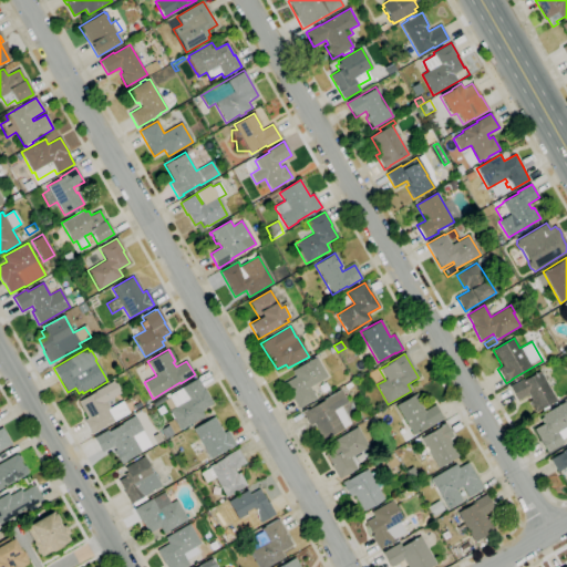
[(298,410),(282,383),(295,377),(291,371),(316,357),(327,378),(309,388),(316,399),(298,410)]
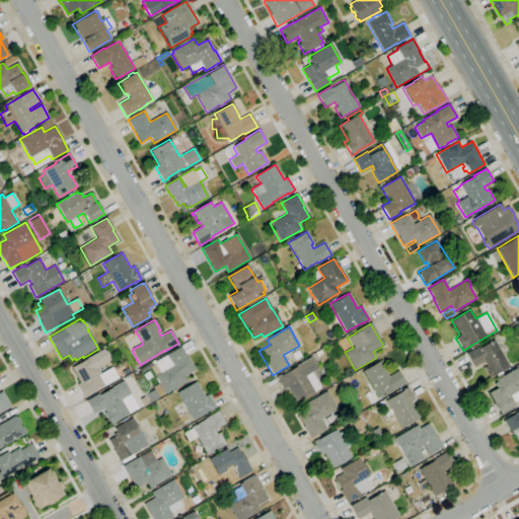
[(490,377),(484,367),(486,366),(484,361),(473,367),(466,354),(477,347),(478,349),(494,340),(509,366),(501,371),(503,373),(496,377),(495,375),(490,377)]
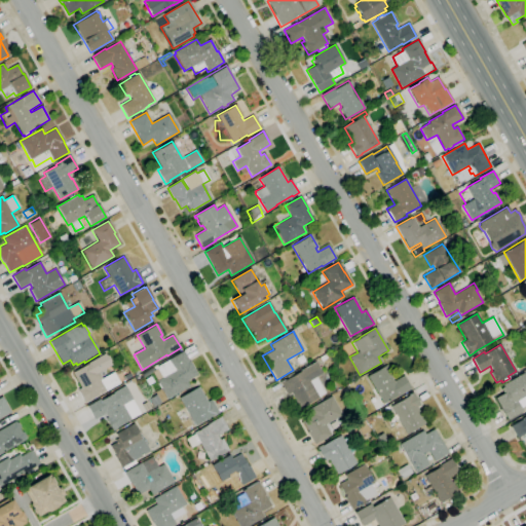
[(167,399),(165,397),(164,397),(162,391),(161,388),(160,388),(157,384),(158,383),(156,380),(162,377),(156,367),(183,351),(189,362),(189,361),(197,374),(186,381),(189,386),(167,399)]
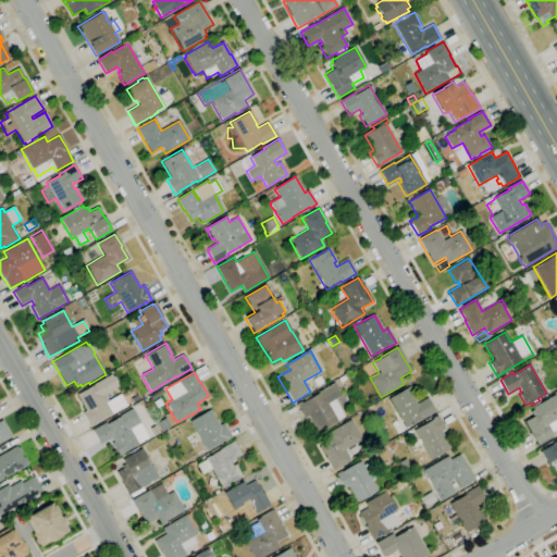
[(341,384),(337,379),(344,375),(347,380),(341,384)]
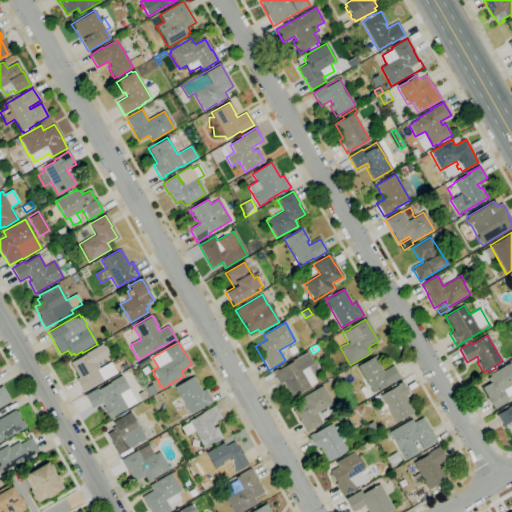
[(83,392),(75,379),(79,377),(70,363),(88,352),(98,369),(110,362),(115,372),(87,389),(87,390),(83,392)]
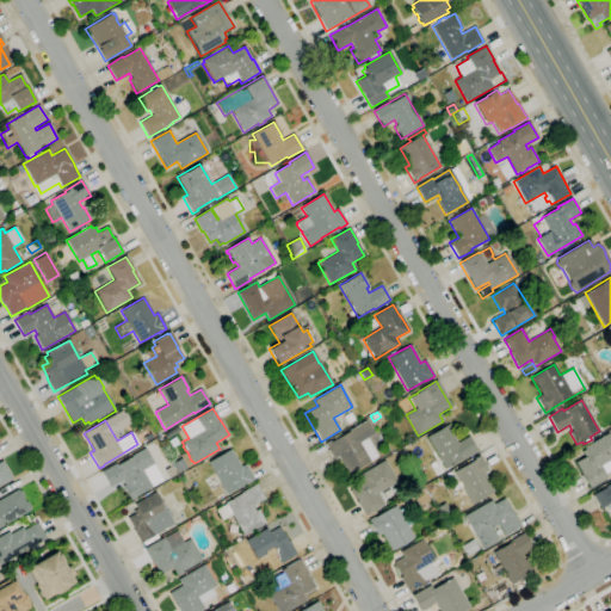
[(347,475),(338,457),(333,460),(325,444),(329,442),(331,442),(334,440),(332,437),(339,433),(340,436),(349,432),(349,431),(366,420),(374,433),(366,437),(378,456),(370,461),(370,462),(347,475)]
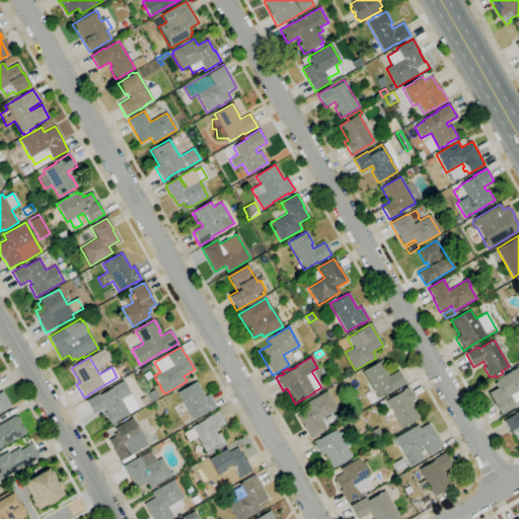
[(378,398),(362,371),(379,361),(388,376),(397,371),(405,384),(392,391),(391,391),(378,398)]
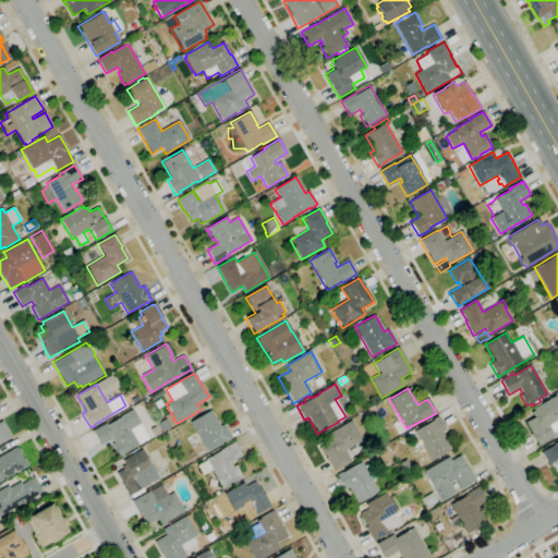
[(538,446),(525,422),(534,417),(531,412),(534,411),(533,409),(555,396),(557,401),(557,419),(556,421),(557,424),(557,429),(553,433),(555,436),(538,446)]
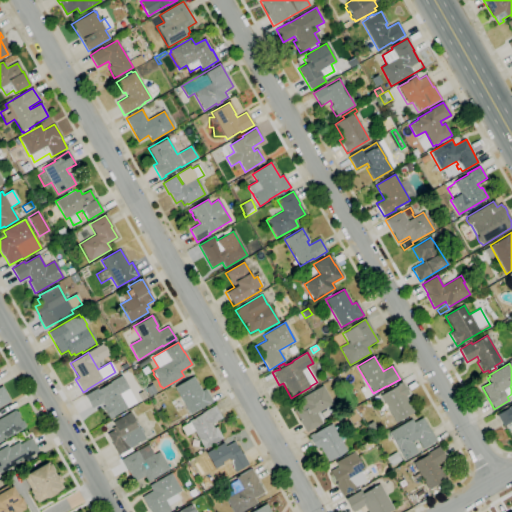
[(339,380),(336,375),(342,372),(344,377),(339,380)]
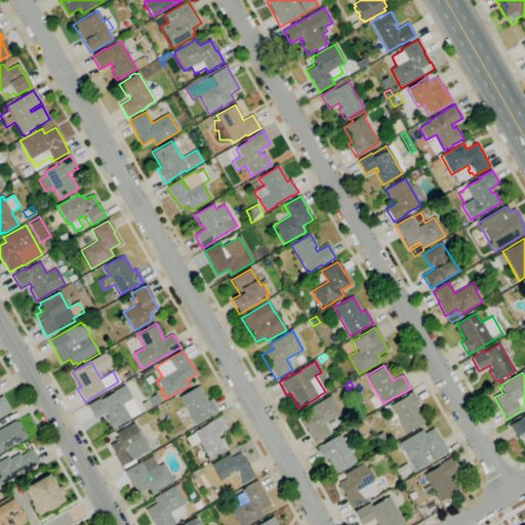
[(112,430),(105,418),(108,416),(105,412),(94,418),(87,406),(99,398),(101,400),(113,393),(113,392),(124,386),(139,412),(130,418),(116,427),(117,428),(112,430)]
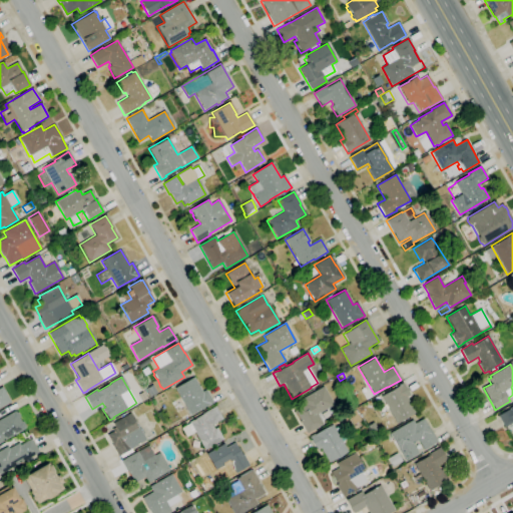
[(190,415),(174,388),(193,377),(201,392),(205,390),(213,403),(208,406),(207,405),(190,415)]
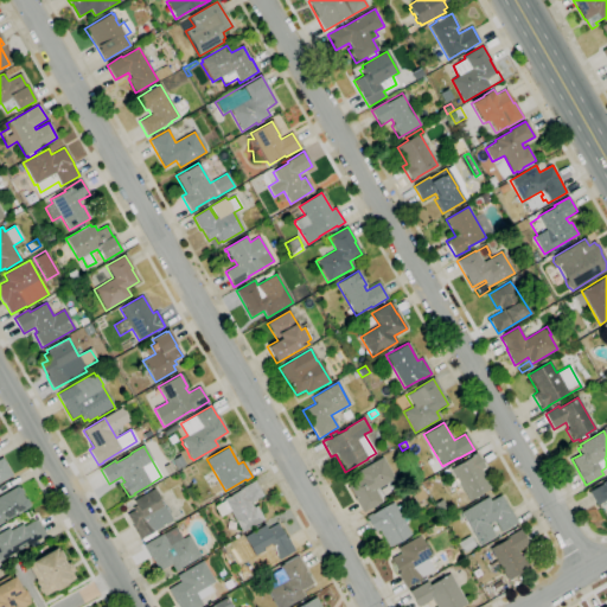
[(468,502),(451,470),(471,457),(477,453),(485,467),(480,470),(491,489),(468,502)]
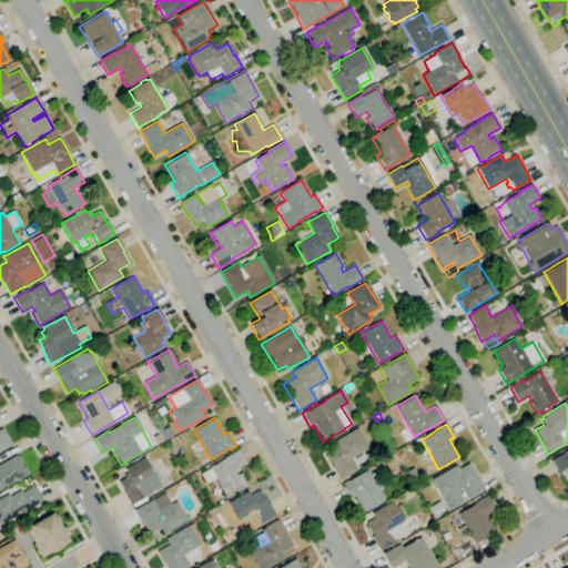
[(165,439),(161,430),(168,426),(173,435),(165,439)]
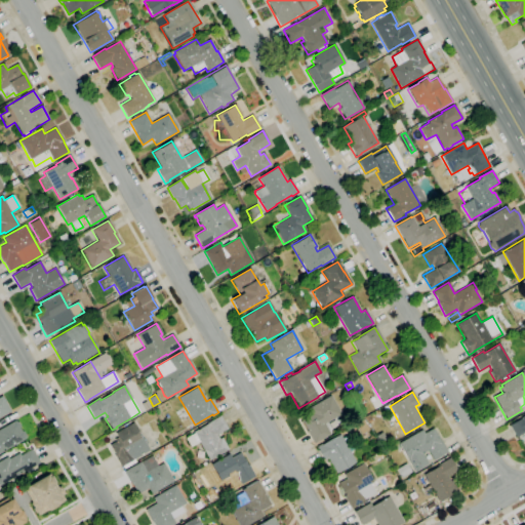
[(0,397),(2,396),(11,411),(0,417),(0,397)]
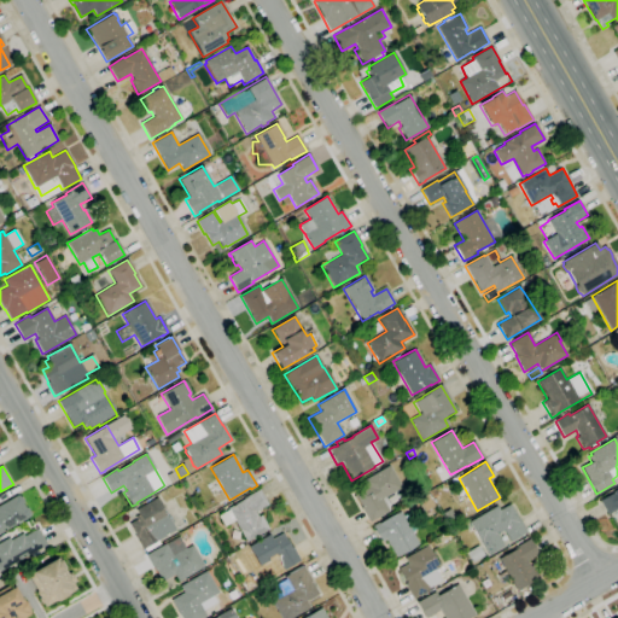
[(369,523),(361,507),(354,495),(367,488),(362,481),(389,466),(401,488),(382,499),(389,512),(369,523)]
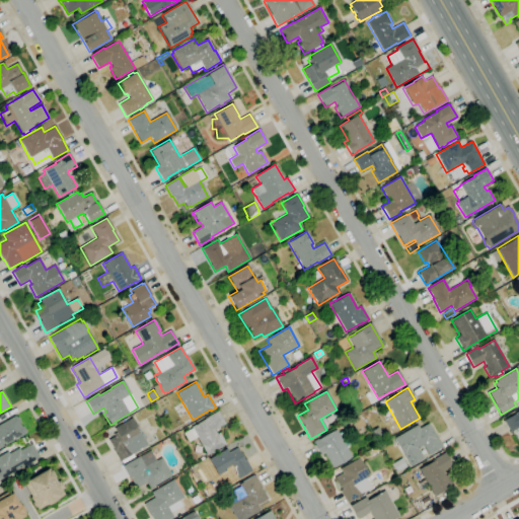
[(363,418),(360,413),(365,410),(368,415),(363,418)]
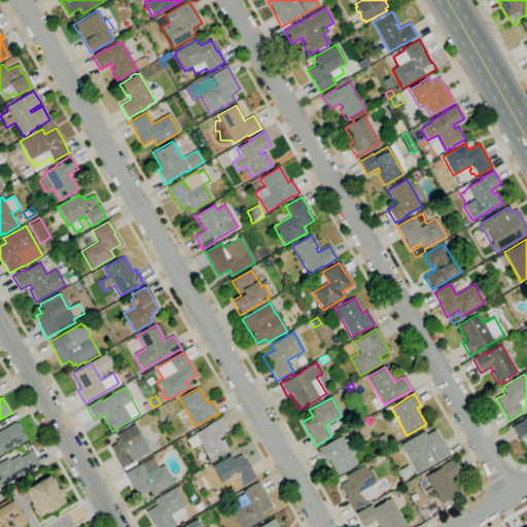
[(210,462),(200,445),(190,449),(185,440),(195,435),(194,433),(208,426),(207,425),(221,417),(229,430),(217,436),(220,441),(222,440),(230,451),(210,462)]
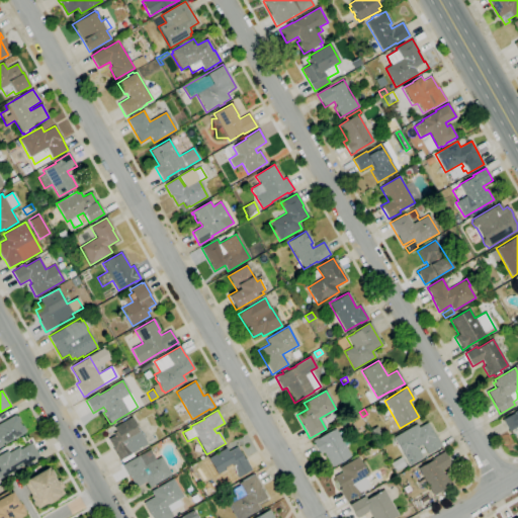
[(517,426),(509,432),(502,420),(514,413),(517,410),(517,426)]
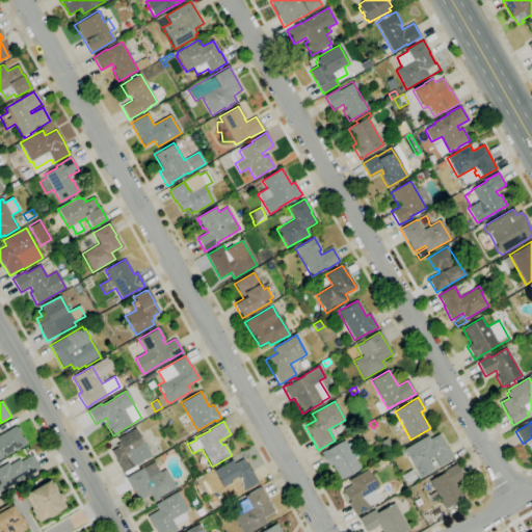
[(365,441),(358,430),(368,425),(374,435),(365,441)]
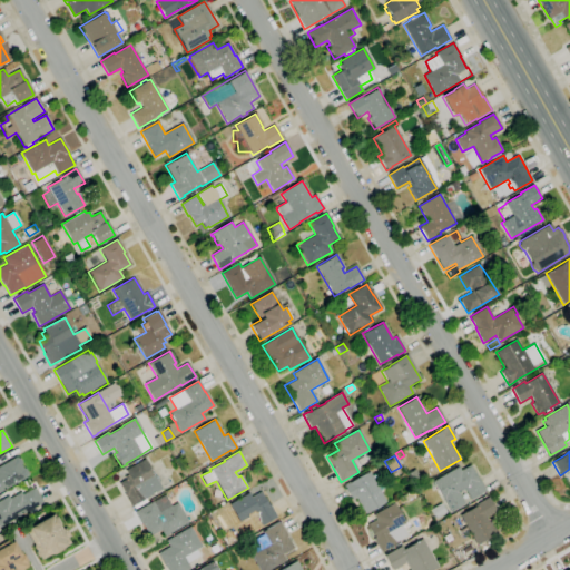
[(0,492),(0,465),(17,457),(18,458),(20,458),(22,463),(21,464),(23,468),(26,469),(28,472),(28,475),(28,477),(19,481),(20,482),(17,483),(0,492)]
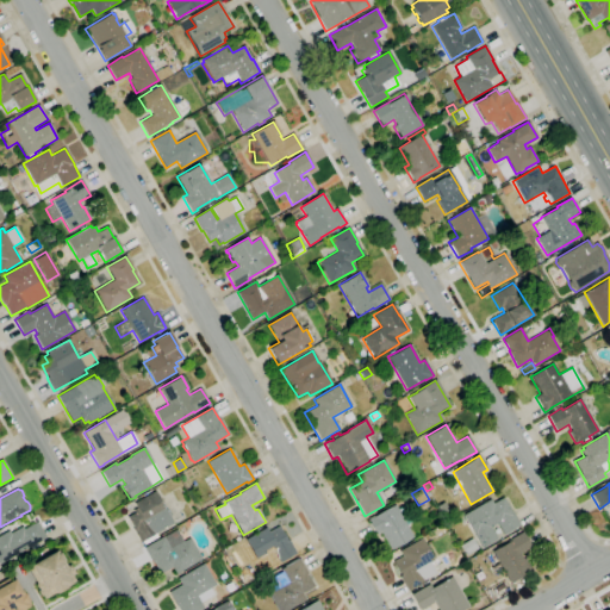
[(143,546),(142,542),(141,543),(132,529),(134,529),(126,517),(135,512),(132,510),(136,508),(134,503),(155,491),(166,511),(168,510),(170,516),(169,516),(173,524),(156,534),(157,537),(143,546)]
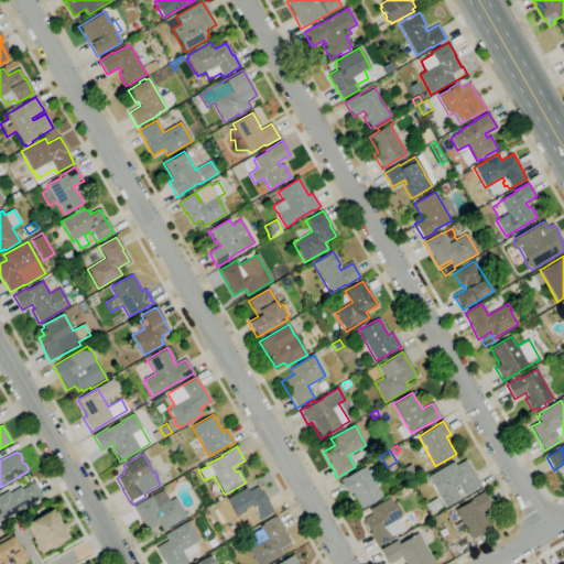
[(445,507),(429,476),(454,462),(456,466),(466,459),(480,485),(465,494),(459,484),(453,488),(459,499),(445,507)]
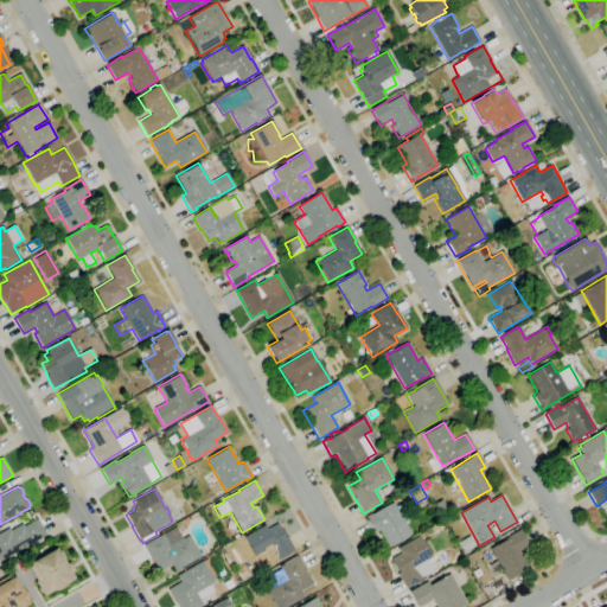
[(389,548),(378,530),(375,531),(365,517),(371,513),(371,515),(391,503),(410,534),(389,548)]
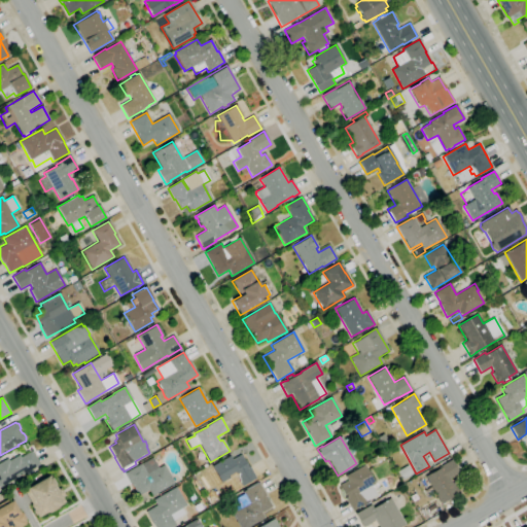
[(0,487),(0,463),(8,459),(9,461),(20,455),(21,457),(32,451),(40,464),(10,482),(7,484),(0,487)]
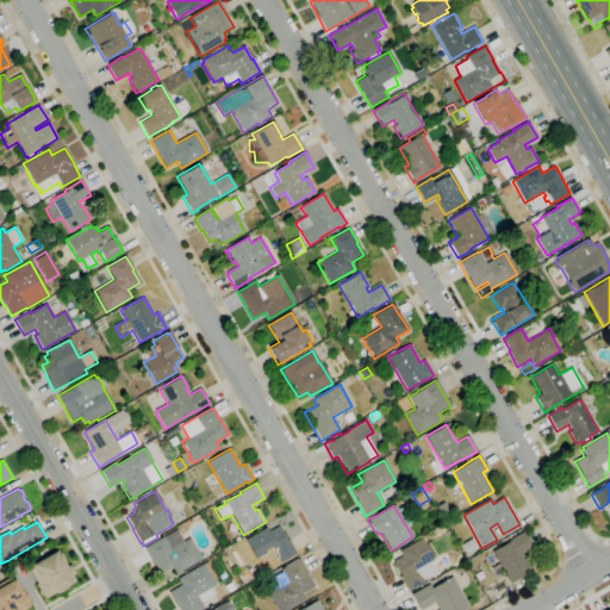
[(234,533),(226,530),(229,523),(236,526),(234,533)]
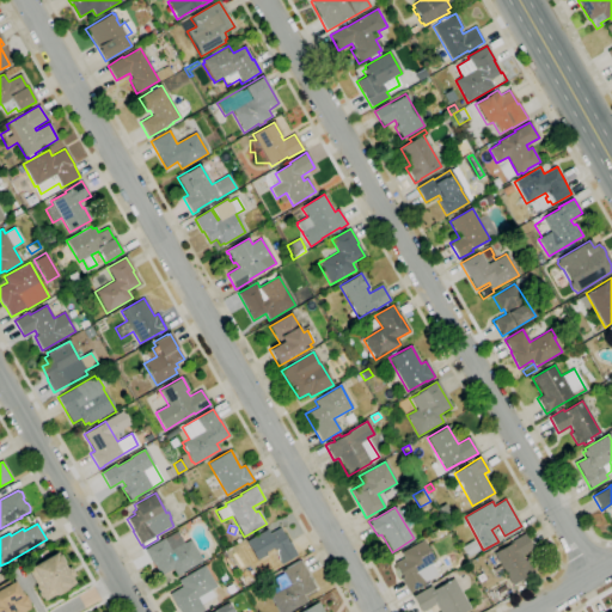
[(263,571),(245,542),(267,530),(269,534),(280,528),(288,543),(289,542),(298,555),(295,556),(298,560),(285,568),(282,564),(281,565),(279,562),(263,571)]
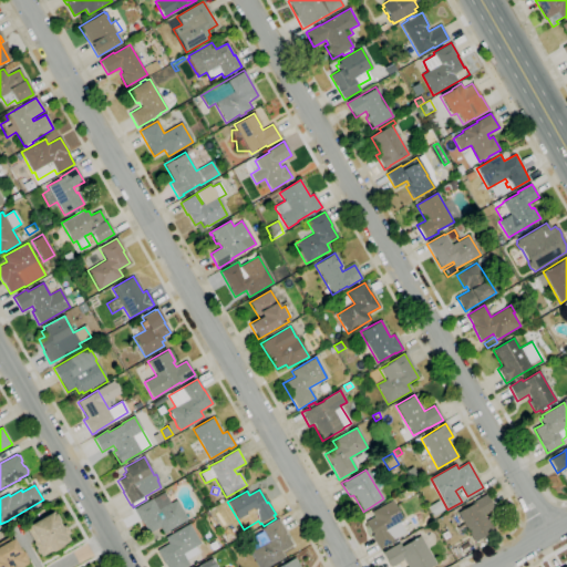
[(163,534),(160,527),(148,534),(134,508),(163,492),(169,504),(175,500),(184,514),(186,513),(188,516),(186,518),(187,519),(163,534)]
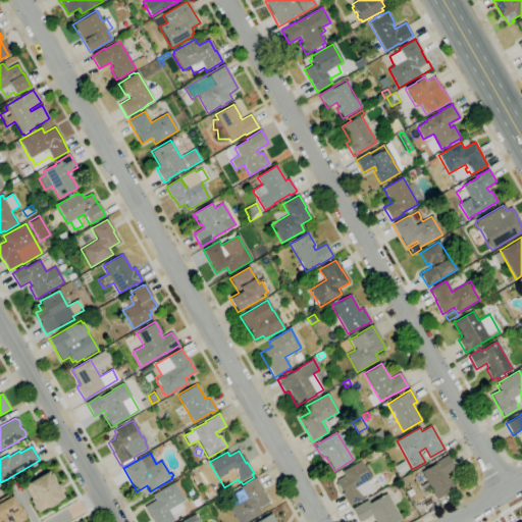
[(436,499),(421,472),(434,464),(433,463),(435,463),(433,460),(441,455),(442,458),(448,455),(456,468),(445,474),(448,478),(449,478),(455,488),(436,499)]
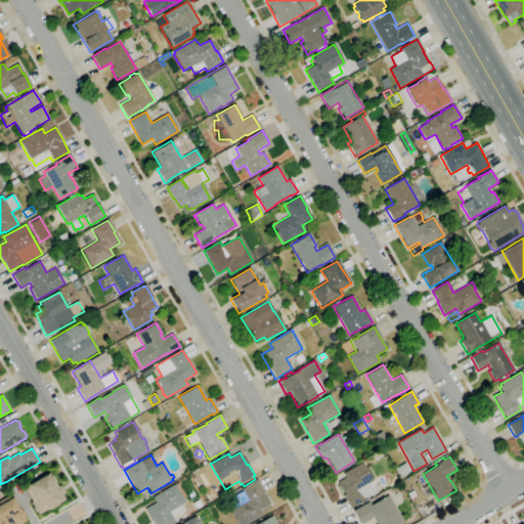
[(350,508),(343,495),(344,494),(337,482),(346,477),(343,474),(361,463),(373,481),(368,483),(374,492),(363,498),(363,499),(350,508)]
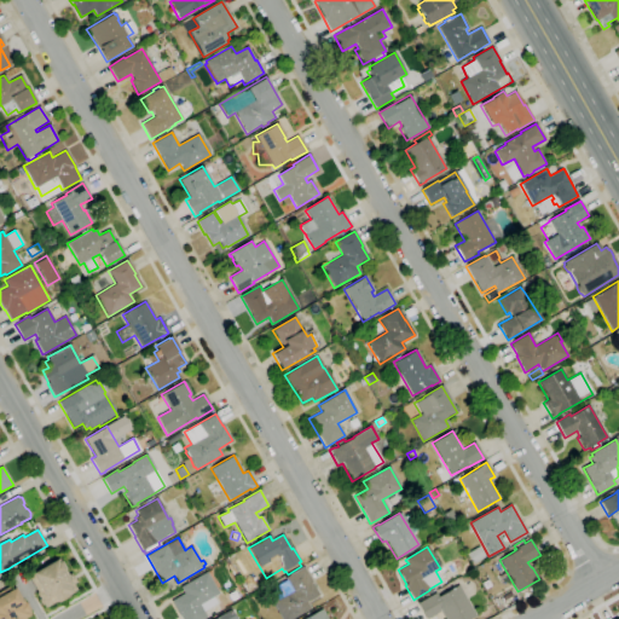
[(474,563),(467,553),(479,547),(485,557),(474,563)]
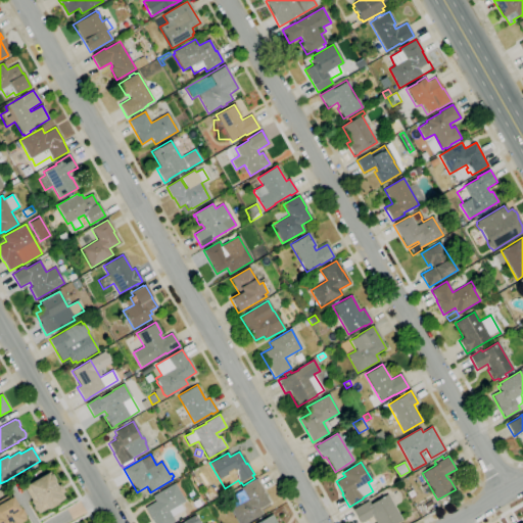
[(22,484),(36,513),(63,501),(50,472),(22,484)]
